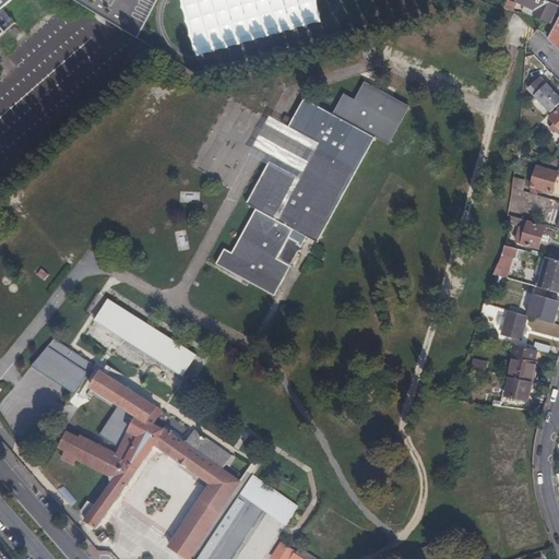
[(0,0),(0,36),(7,32),(0,24),(0,9),(10,0),(0,0)]
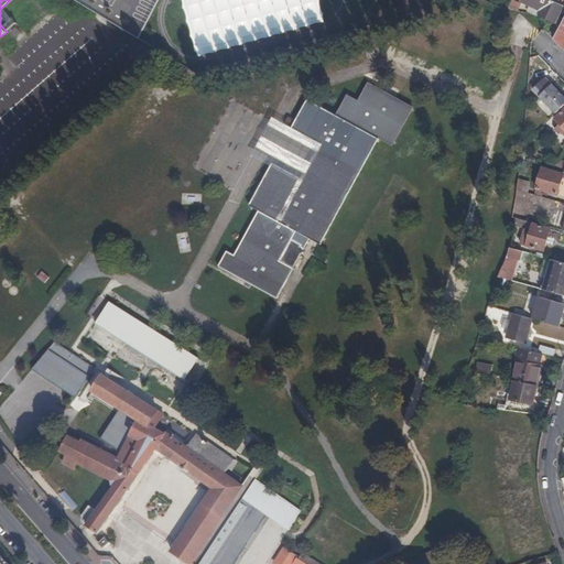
[(316,0),(182,0),(198,56),(323,21),(316,0)]
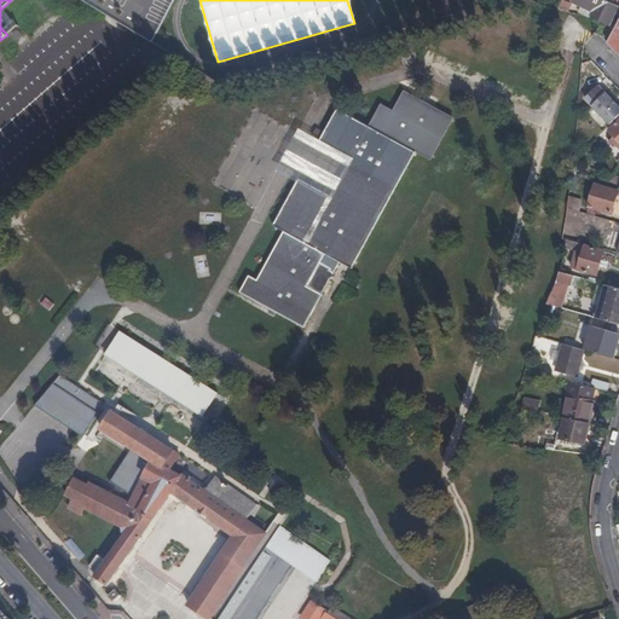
[(611,28),(618,9),(618,7),(600,0),(567,0),(585,9),(583,15),(591,18),(611,28)]
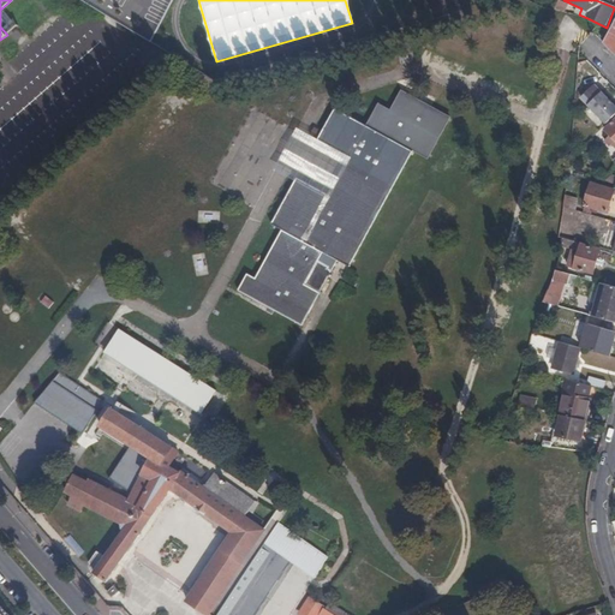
[(614,36),(610,34),(604,45),(614,55),(614,36)]
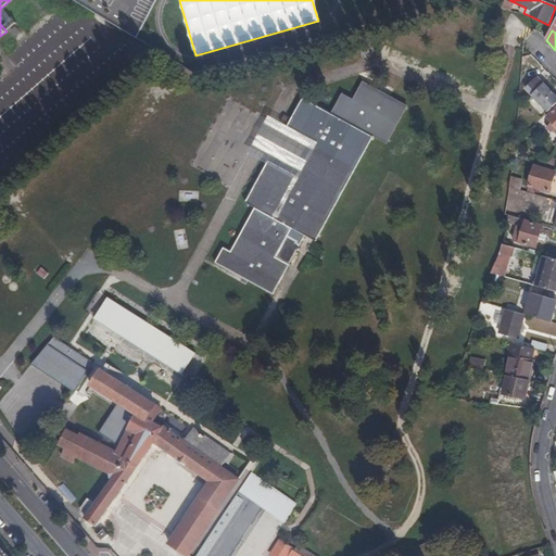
[(294,54),(319,47),(315,34),(291,41),(294,54)]
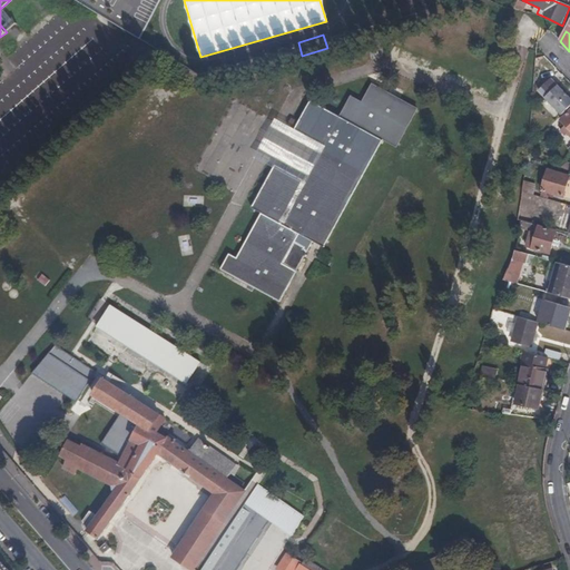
[(351,97),(342,114),(387,139),(400,145),(419,109),(373,85),(363,102),(351,97)]
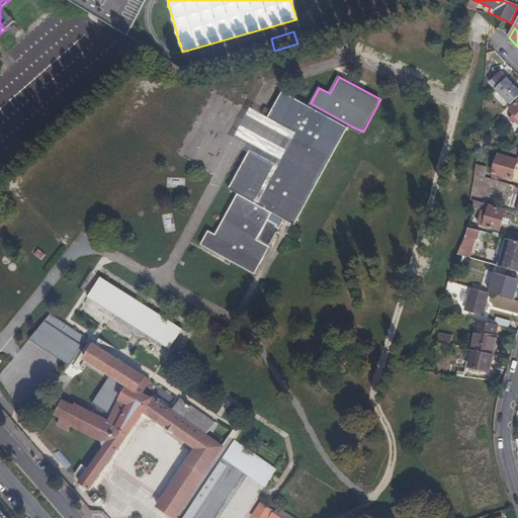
[(494,89),(509,105),(517,96),(517,90),(506,78),(494,89)]
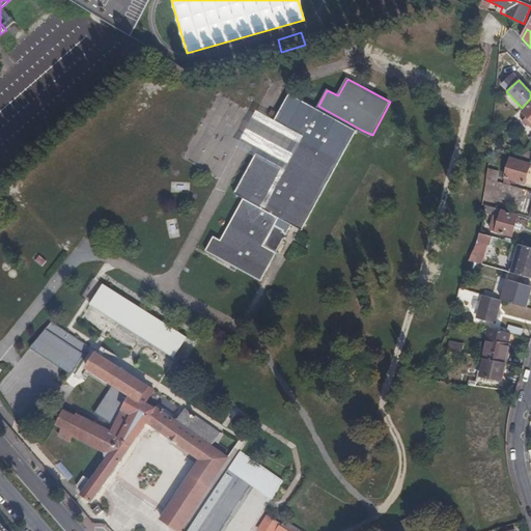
[(306,229),(361,130),(318,106),(294,92),(277,121),(305,137),(287,167),(260,151),(239,191),(306,229)]
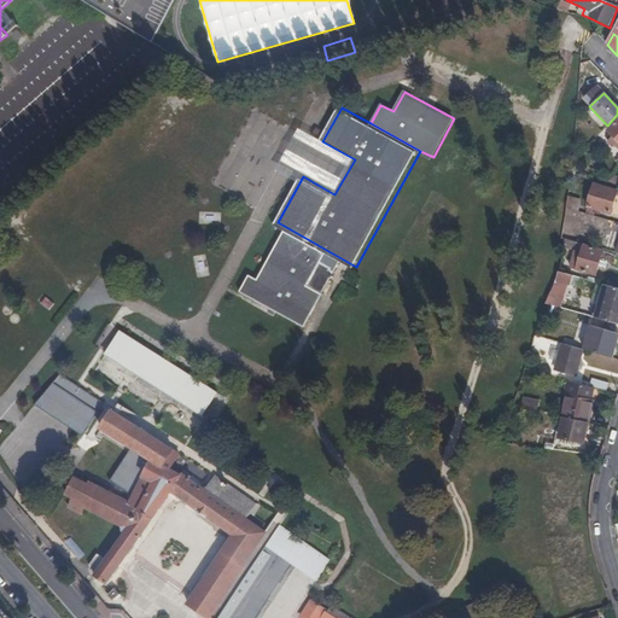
[(617,118),(606,130),(612,138),(608,143),(612,146),(617,143),(617,118)]
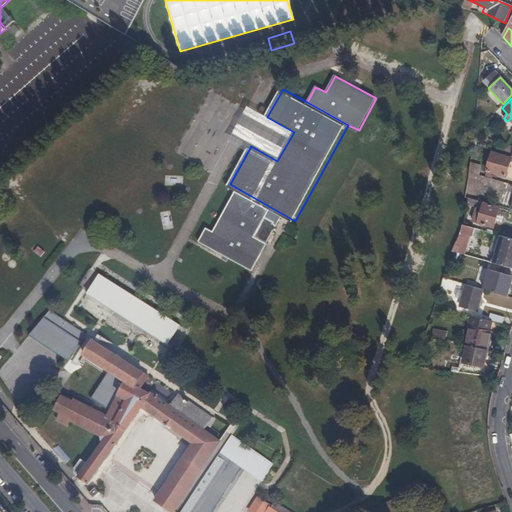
[(511,158),(492,153),(486,171),(505,177),(511,158)]
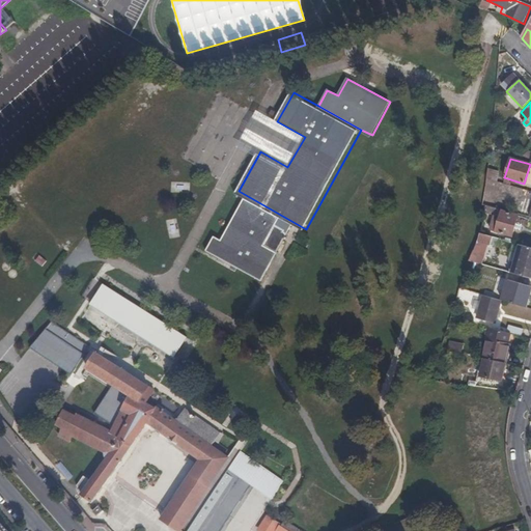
[(499,172),(488,169),(487,178),(498,183),(499,172)]
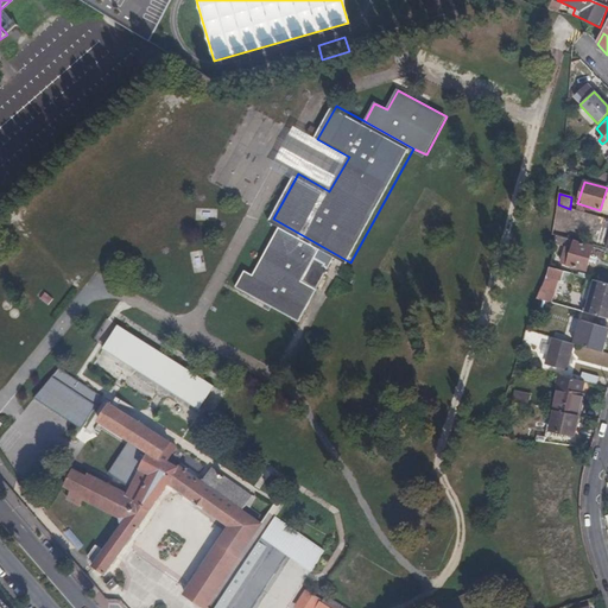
[(584,220),(569,216),(567,229),(582,232),(584,220)]
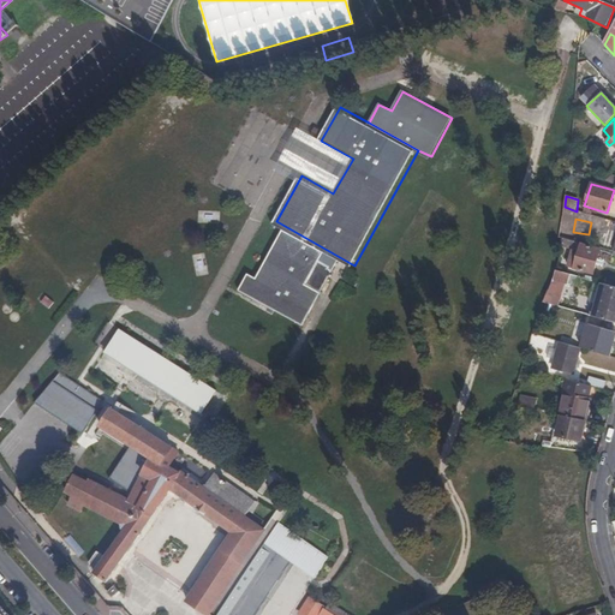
[(324,255),(282,232),(256,280),(248,275),(238,292),(304,328),(323,291),(309,284),(322,260),(324,255)]
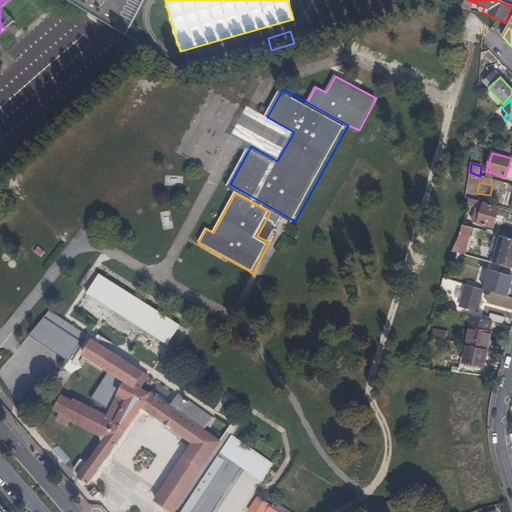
[(483,203),(482,209),(480,214),(477,224),(493,228),(500,208),(483,203)]
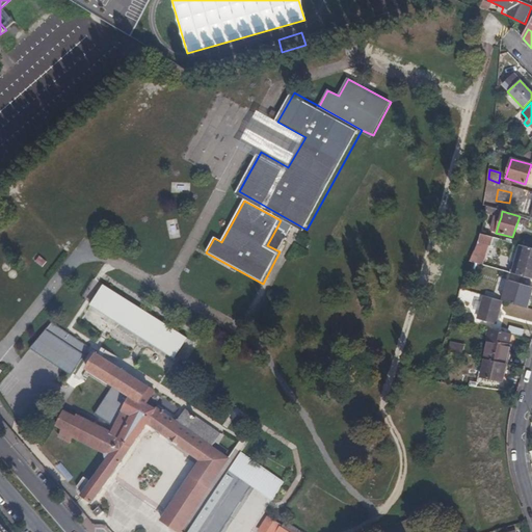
[(499,222),(501,217),(496,216),(490,231),(496,233),(499,222)]
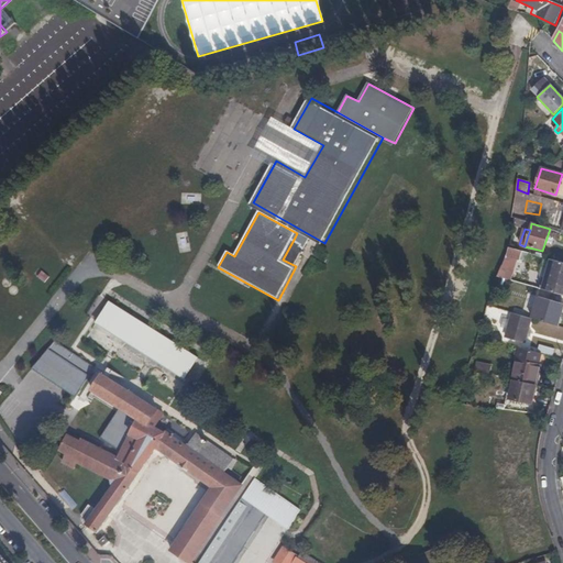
[(305,245),(306,243),(295,238),(283,260),(296,266),(308,246),(305,245)]
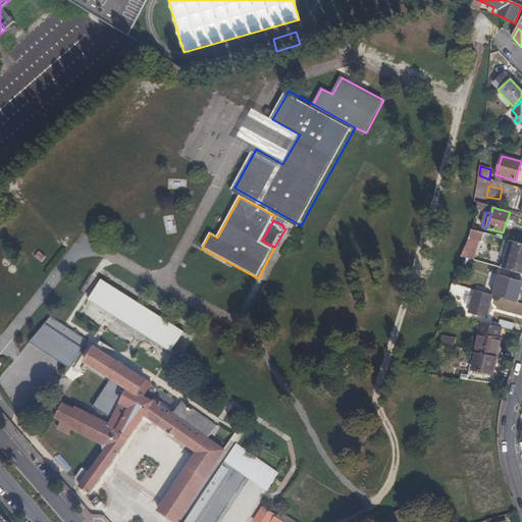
[(485,233),(473,229),(470,238),(483,242),(485,233)]
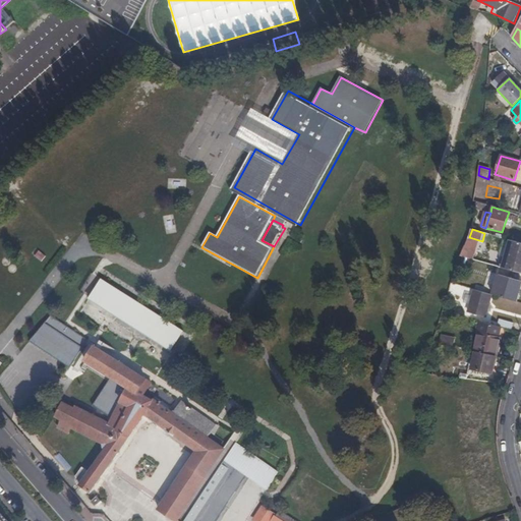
[(520,243),(511,240),(506,258),(503,257),(500,268),(520,274),(520,243)]
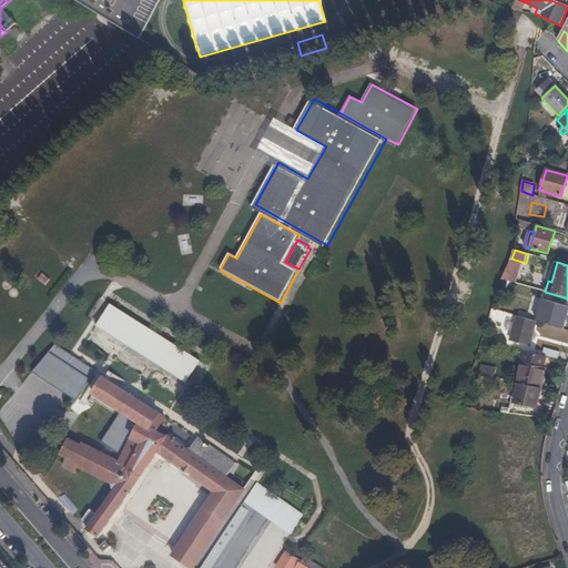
[(511,266),(508,265),(504,280),(513,282),(514,283),(517,272),(510,270),(511,266)]
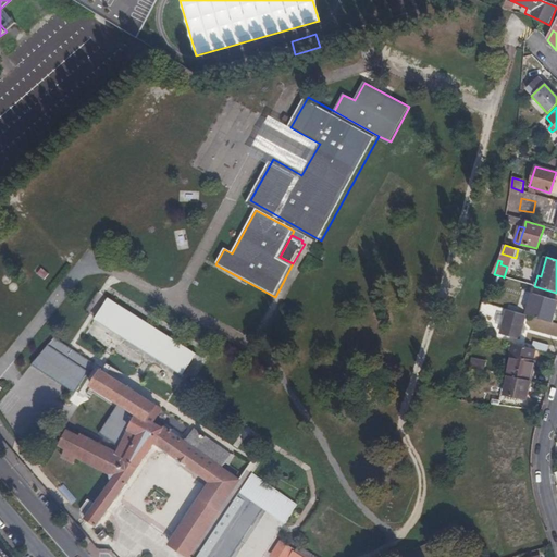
[(530,317),(549,322),(555,304),(545,301),(547,295),(536,292),(535,298),(533,302),(530,317)]
